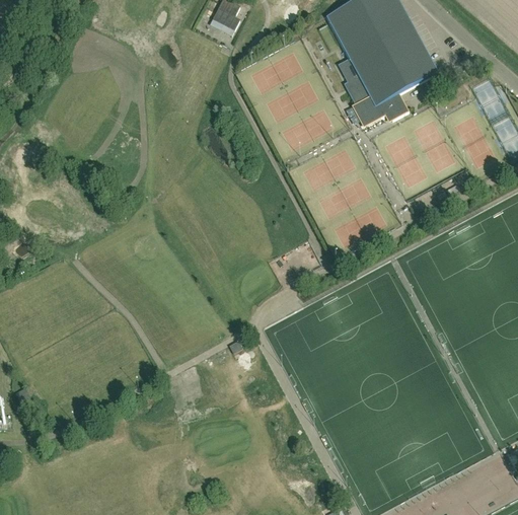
[(221,0),(212,18),(234,28),(239,18),(234,15),(239,5),(230,0),(221,0)]
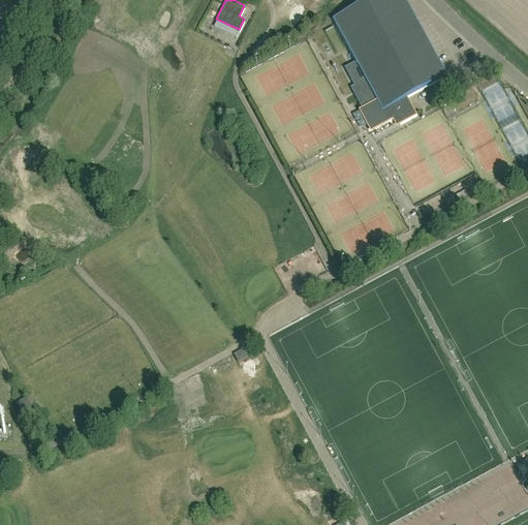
[(350,84),(362,105),(359,106),(370,128),(392,117),(396,124),(400,122),(416,113),(406,95),(446,72),(406,0),(361,0),(332,16),(354,59),(344,64),(353,83),(350,84)]
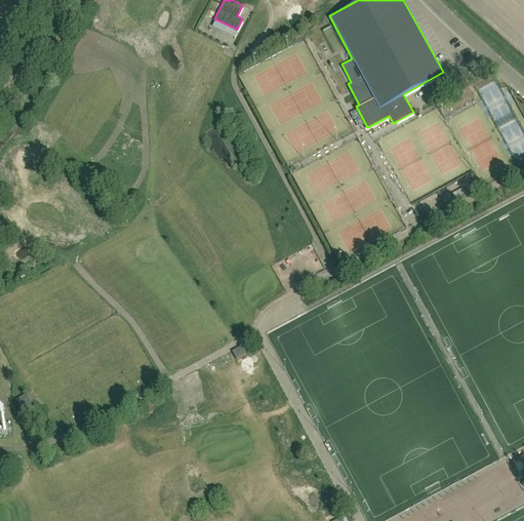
[(465,190),(461,185),(451,191),(453,196),(465,190)]
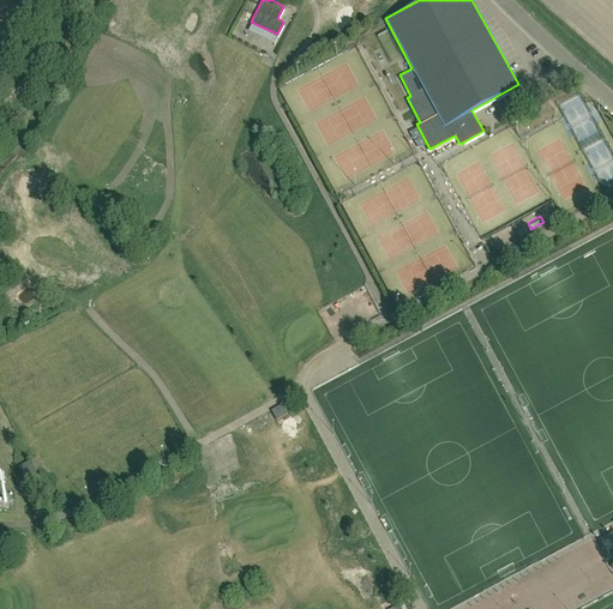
[(275,416),(286,410),(282,402),(271,408),(275,416)]
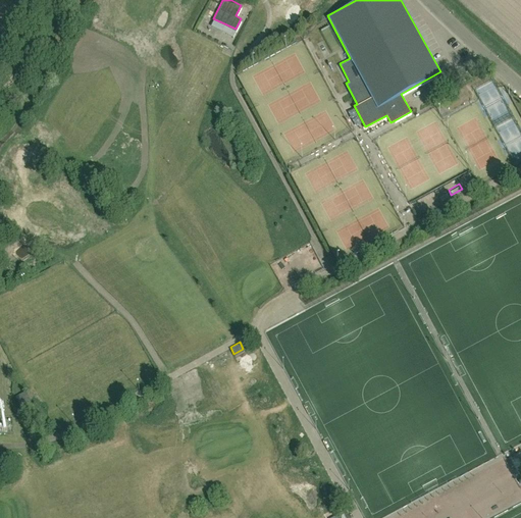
[(14,395),(19,403),(30,398),(25,389),(14,395)]
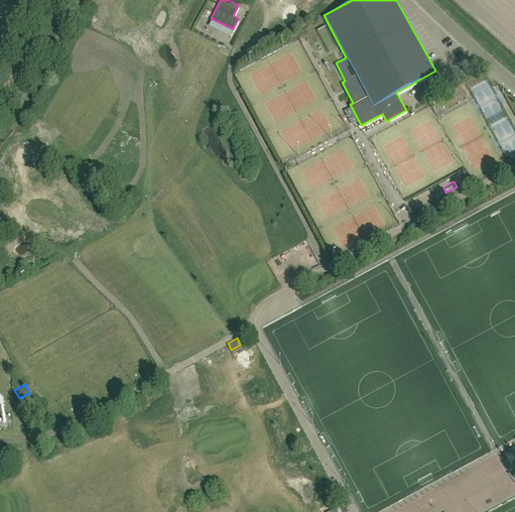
[(334,511),(346,511),(341,502),(332,507),(334,511)]
